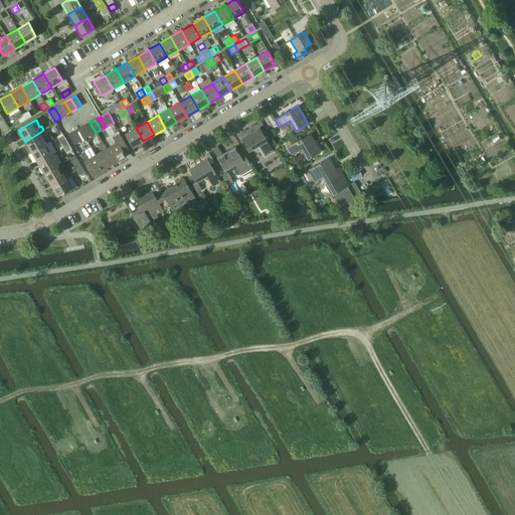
[(90,123),(84,126),(91,136),(96,133),(90,123)]
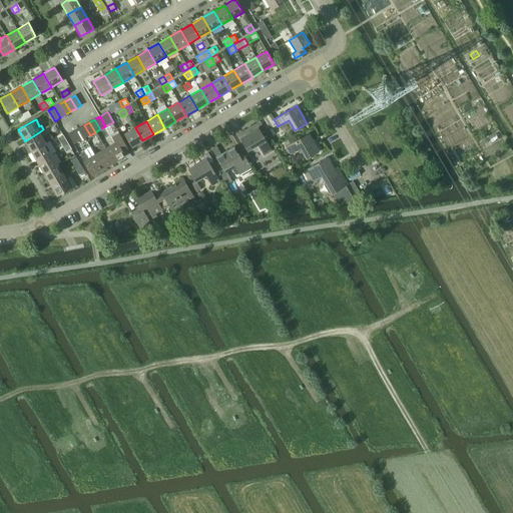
[(84,125),(78,128),(84,138),(90,135),(84,125)]
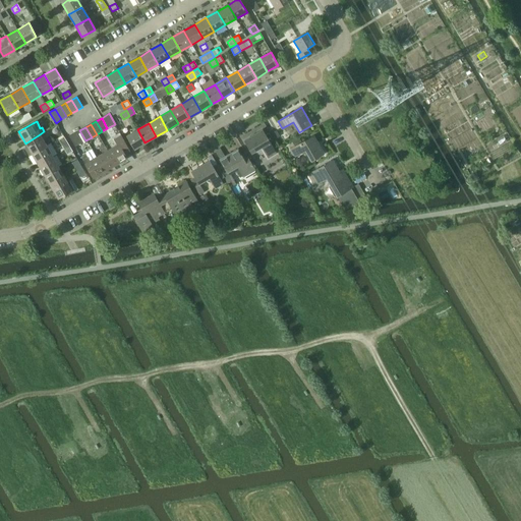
[(145,142),(137,129),(126,136),(134,150),(145,142)]
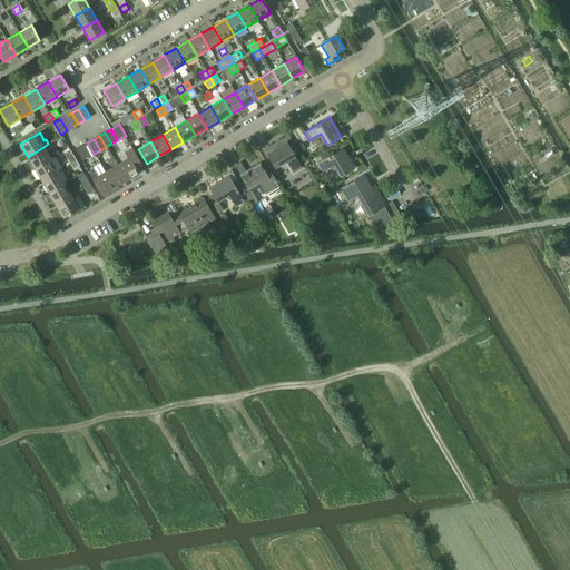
[(87,143),(81,146),(88,157),(94,154),(87,143)]
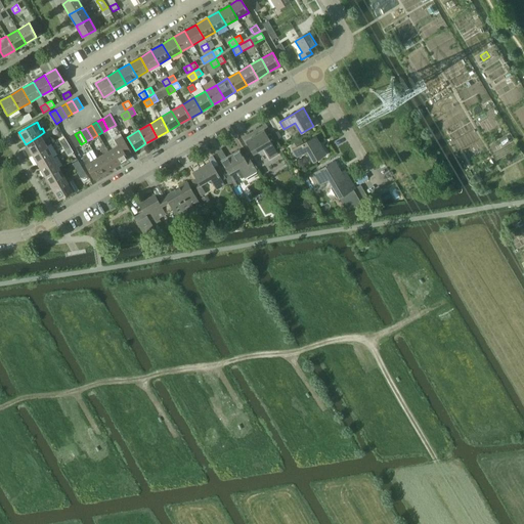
[(274,141),(272,137),(270,137),(269,135),(266,137),(263,131),(246,141),(253,154),(263,147),(269,159),(276,155),(274,149),(278,147),(274,141)]
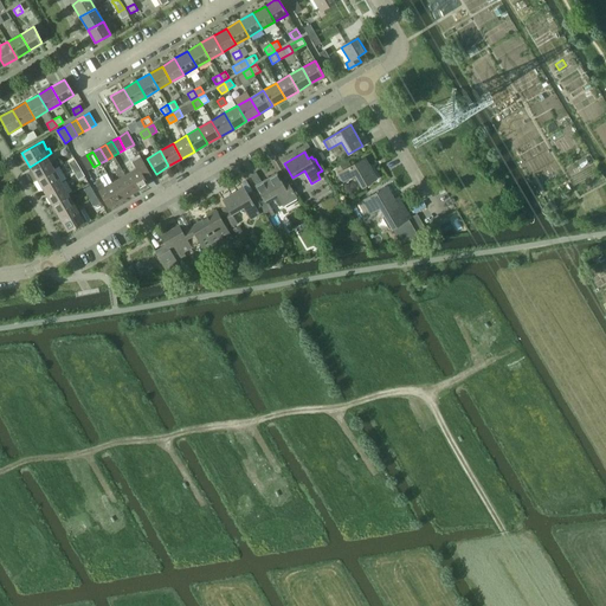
[(322,152),(315,156),(318,163),(326,159),(322,152)]
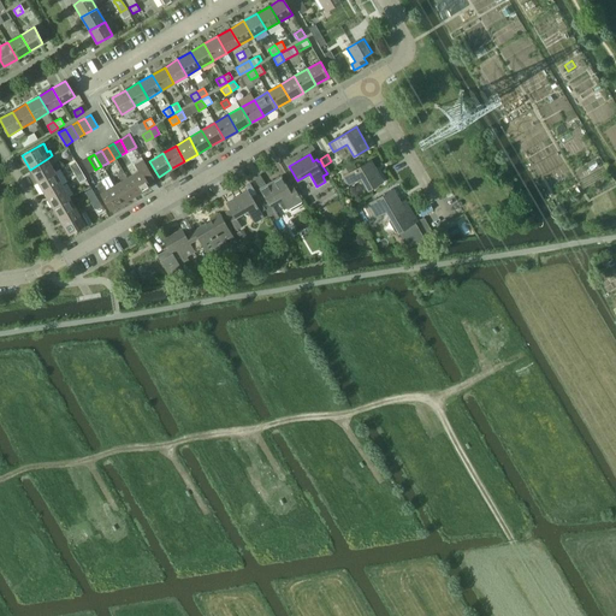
[(95,170),(88,158),(82,161),(89,173),(95,170)]
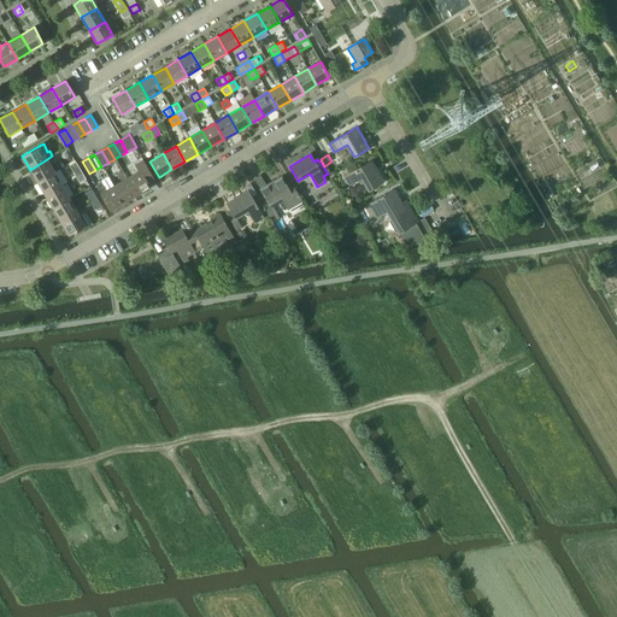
[(37,182),(54,172),(47,159),(30,170),(33,174),(29,176),(34,183),(37,182)]
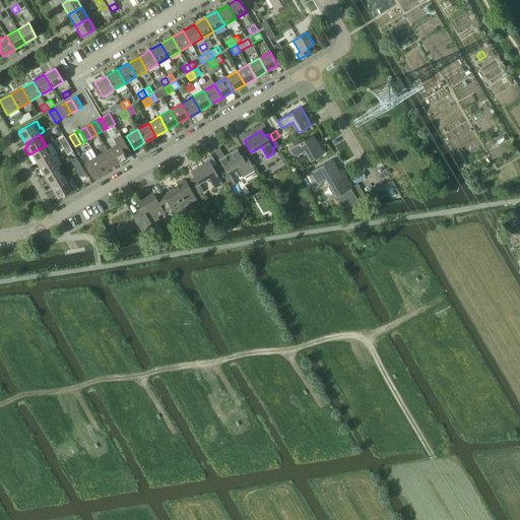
[(117,144),(107,149),(116,165),(126,157),(127,157),(124,152),(129,149),(121,135),(114,139),(117,144)]
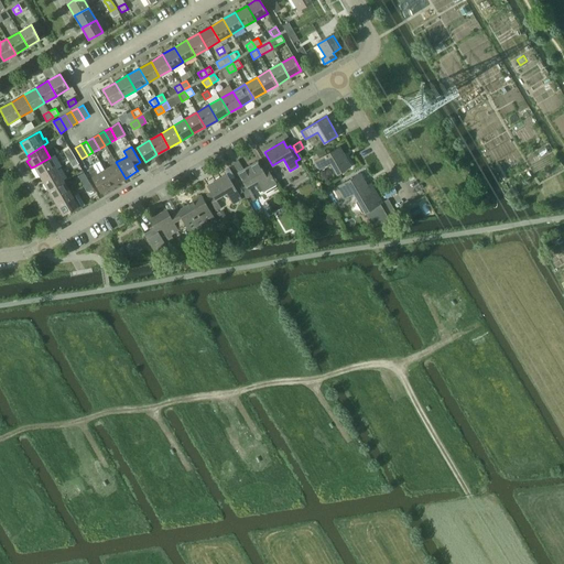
[(66,156),(69,162),(75,159),(72,153),(68,148),(63,151),(66,156)]
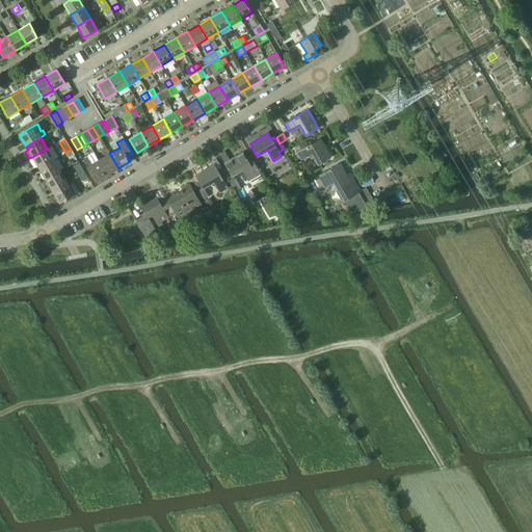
[(319,139),(296,153),(300,159),(311,153),(318,164),(330,157),(319,139)]
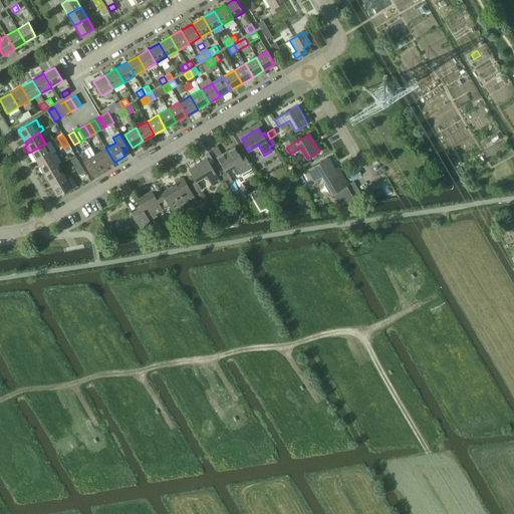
[(496,135),(489,138),(492,144),(499,140),(496,135)]
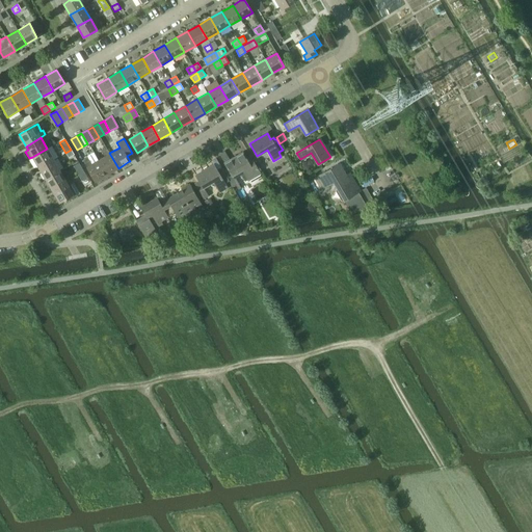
[(32,157),(38,168),(54,160),(47,149),(32,157)]
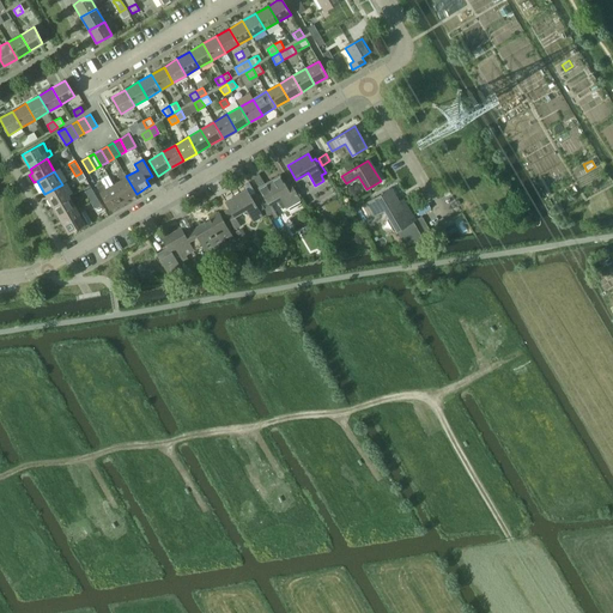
[(126,176),(113,184),(122,201),(137,194),(126,176)]
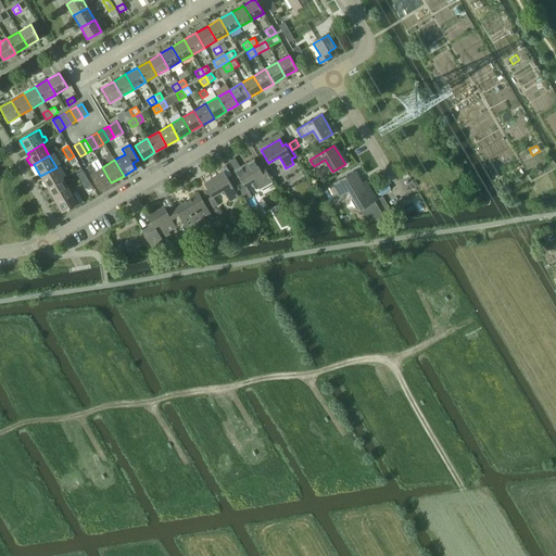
[(238,176),(232,179),(238,187),(253,177),(260,188),(273,181),(262,162),(256,165),(253,160),(235,171),(238,176)]
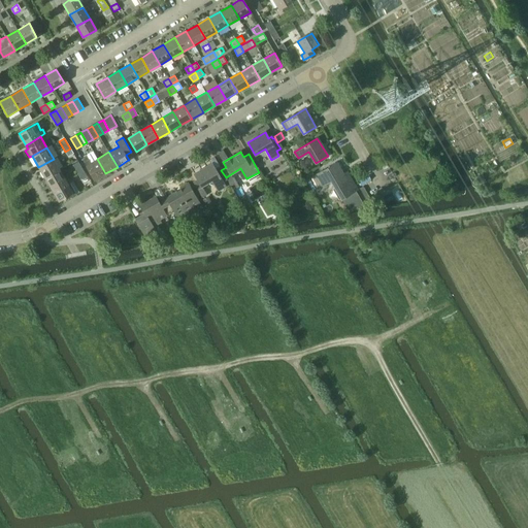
[(38,167),(45,178),(60,170),(54,159),(38,167)]
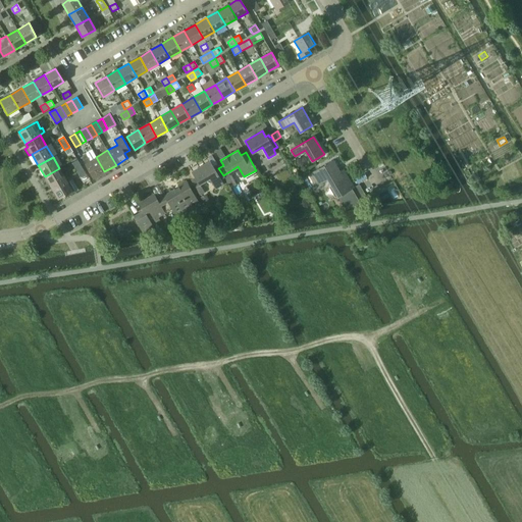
[(88,157),(83,160),(85,163),(94,178),(104,171),(96,157),(90,161),(88,157)]
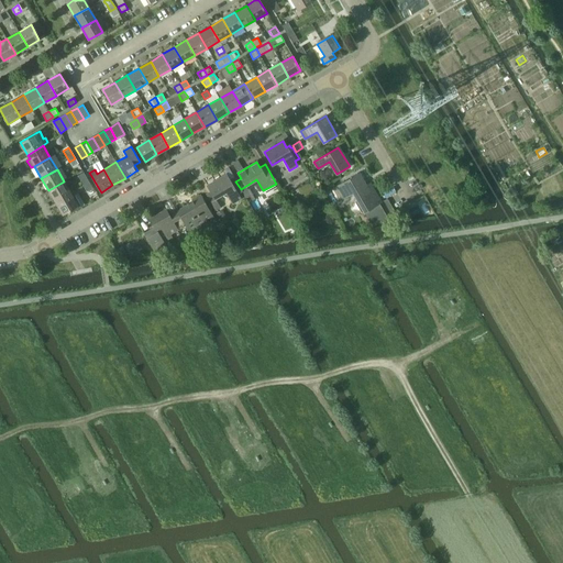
[(84,173),(77,176),(80,180),(84,186),(89,183),(86,177),(84,173)]
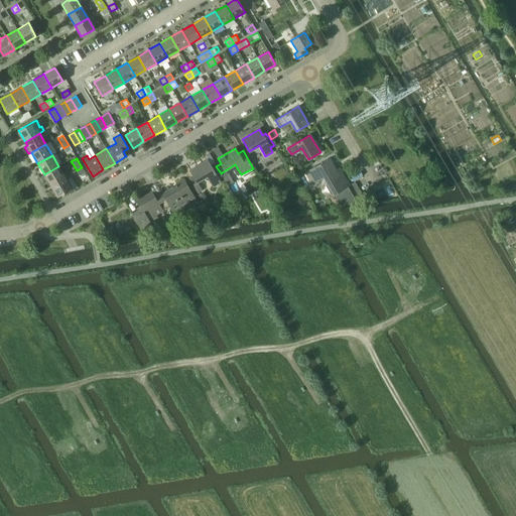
[(329,158),(306,172),(312,182),(323,176),(334,195),(339,204),(347,199),(350,204),(356,203),(347,186),(349,185),(339,168),(336,170),(329,158)]
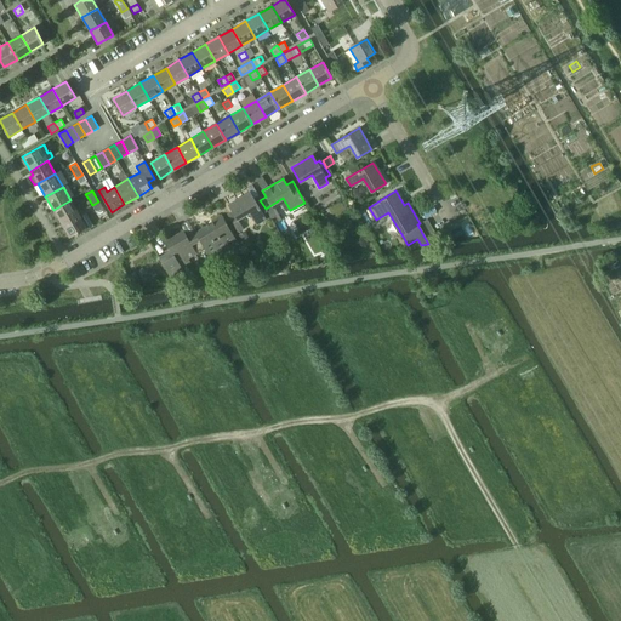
[(265,220),(262,215),(267,211),(266,209),(260,200),(258,195),(252,199),(249,193),(228,205),(232,211),(227,215),(238,233),(243,229),(237,218),(249,212),(256,224),(265,220)]
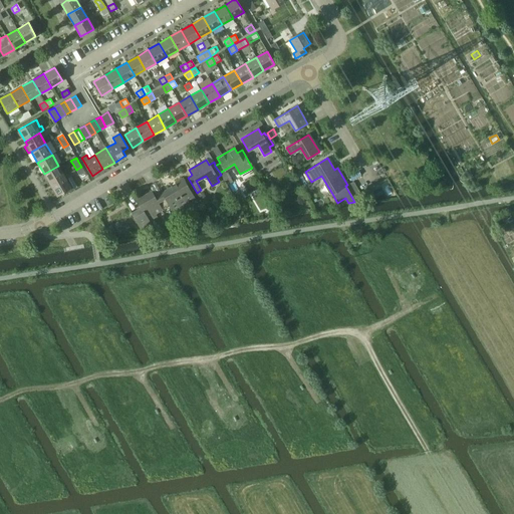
[(44,174),(50,185),(64,176),(58,166),(44,174)]
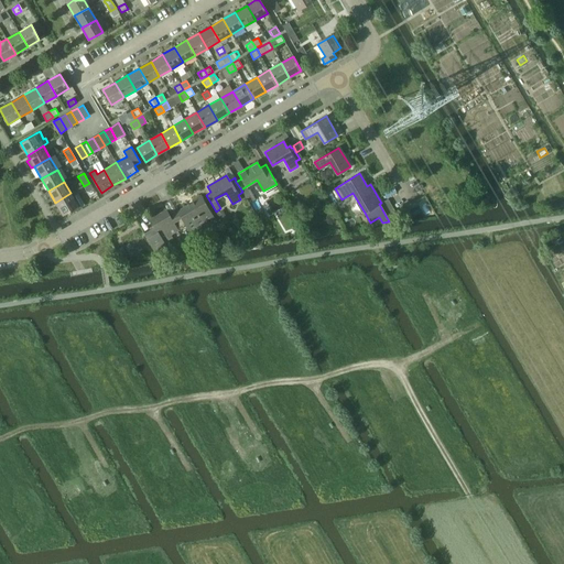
[(519,195),(514,188),(509,192),(512,198),(519,195)]
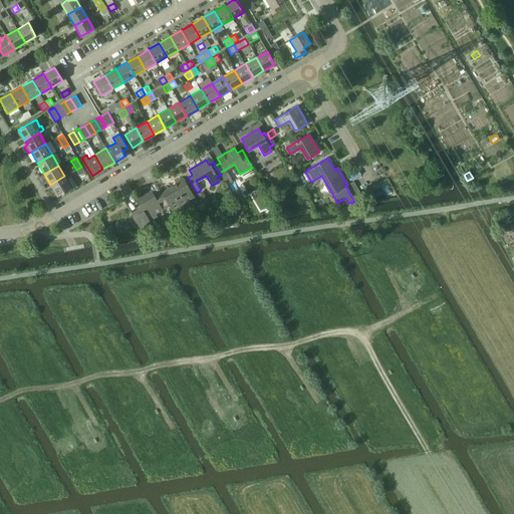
[(64,176),(50,185),(57,196),(62,193),(62,194),(64,193),(65,195),(74,189),(66,175),(64,176)]
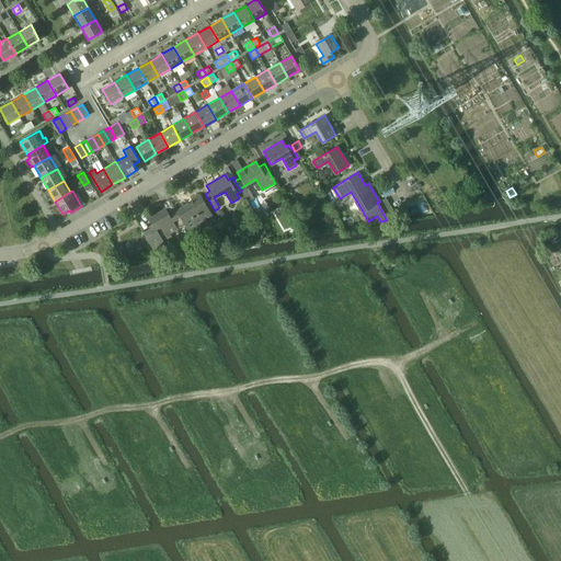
[(144,232),(152,249),(163,242),(161,239),(185,225),(189,230),(208,218),(212,222),(215,221),(199,195),(191,201),(192,202),(168,215),(164,209),(151,217),(155,220),(151,222),(153,227),(148,230),(144,232)]
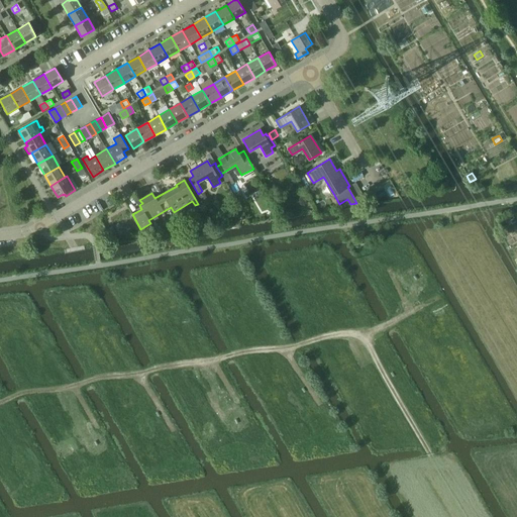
[(198,206),(202,213),(207,210),(203,203),(198,206)]
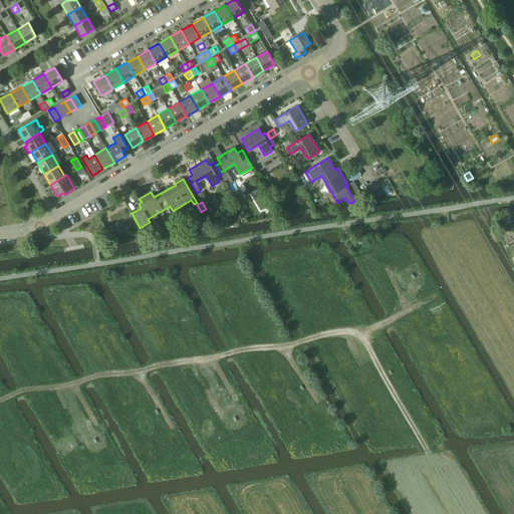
[(114,232),(111,225),(105,228),(109,235),(114,232)]
